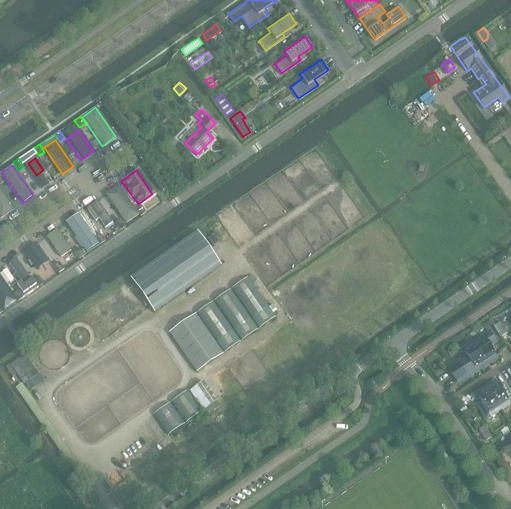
[(0,216),(13,208),(0,189),(0,216)]
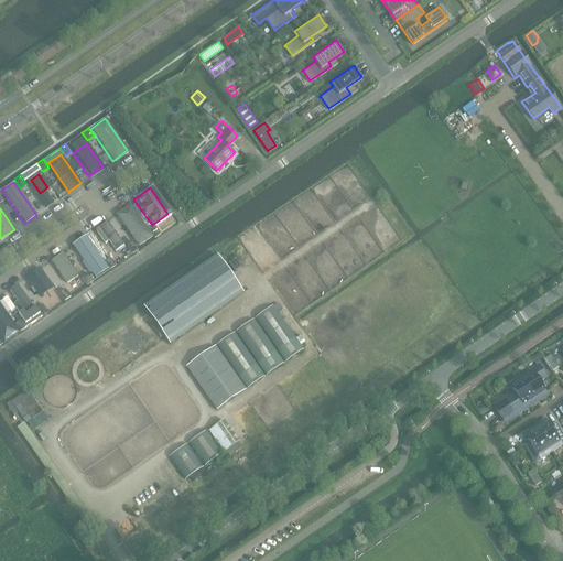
[(120,208),(110,216),(128,241),(138,235),(120,208)]
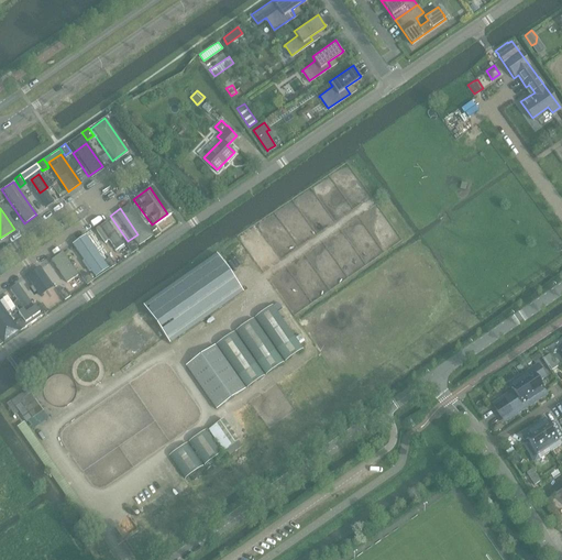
[(106,220),(98,226),(114,250),(123,243),(106,220)]
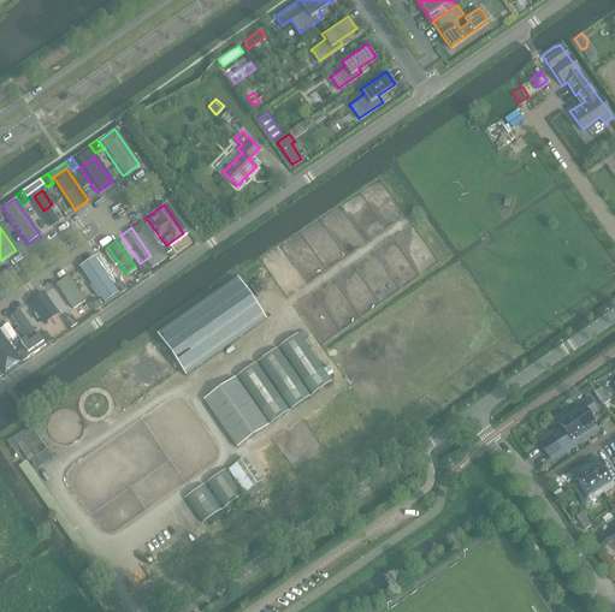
[(175,253),(169,244),(163,249),(169,257),(175,253)]
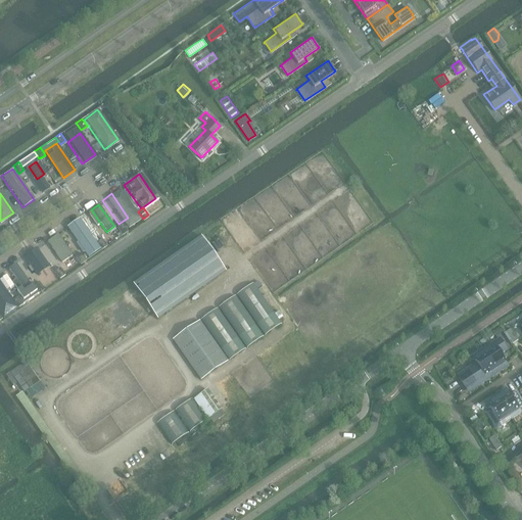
[(78,220),(69,225),(84,245),(92,240),(78,220)]
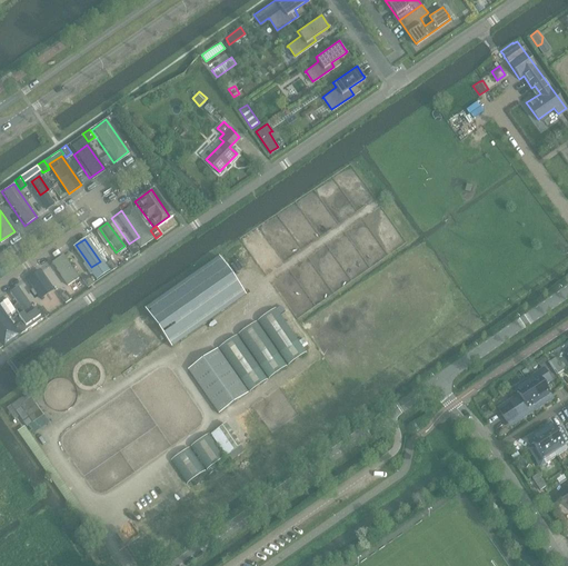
[(139,250),(133,241),(127,246),(132,254),(139,250)]
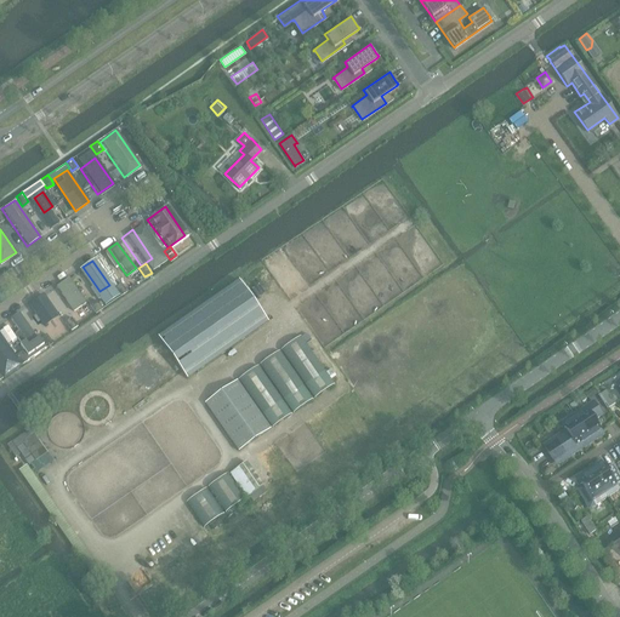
[(68,276),(55,286),(72,310),(85,302),(68,276)]
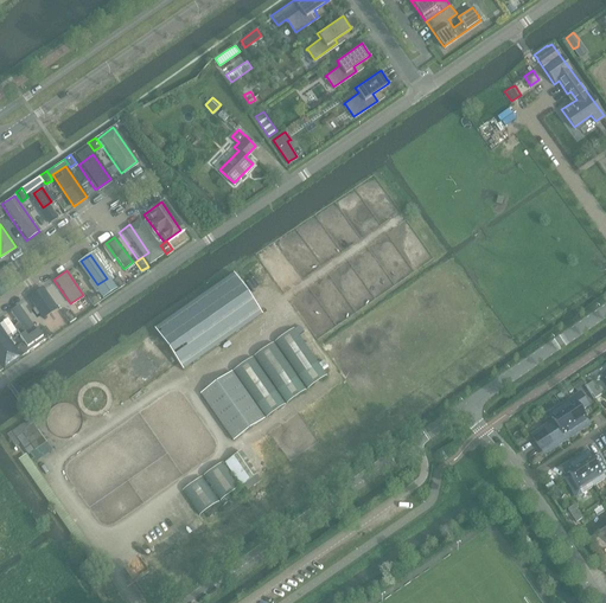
[(234,270),(154,326),(183,367),(262,310),(234,270)]
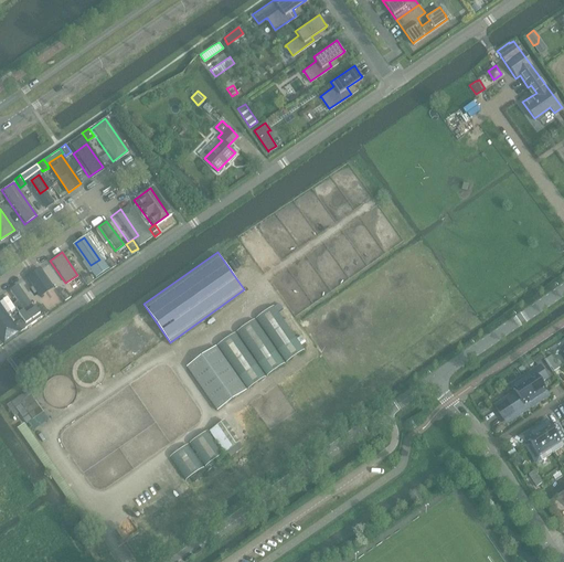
[(115,264),(109,256),(104,260),(109,268),(115,264)]
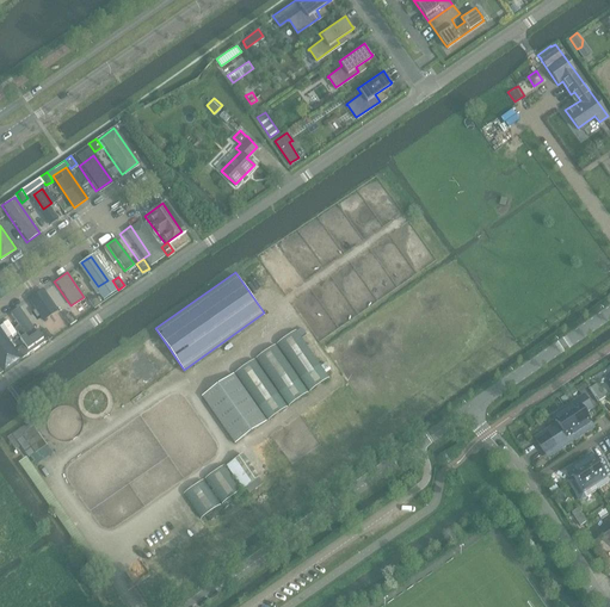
[(41,289),(31,296),(55,328),(65,322),(41,289)]
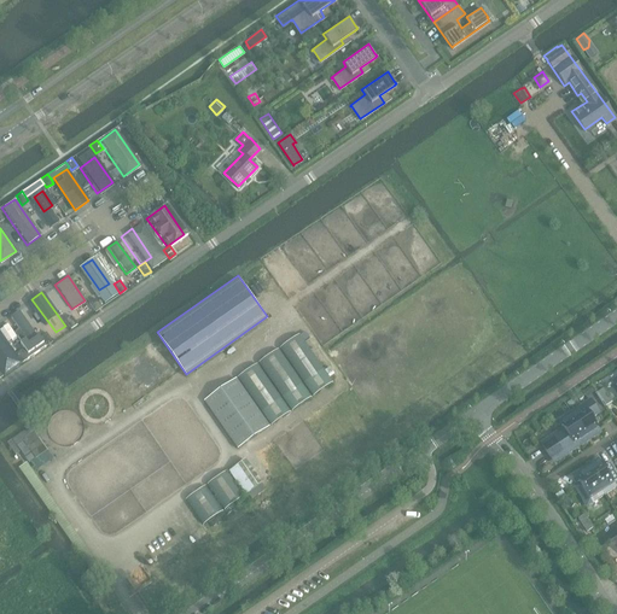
[(102,305),(95,297),(88,302),(94,310),(102,305)]
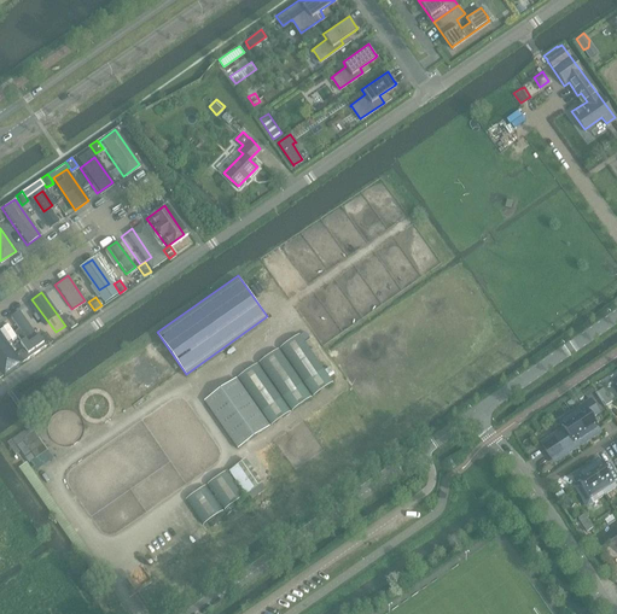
[(18,310),(9,317),(27,343),(36,337),(18,310)]
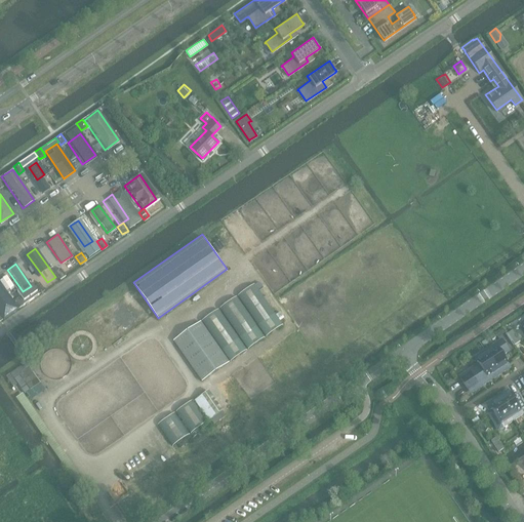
[(65,274),(59,267),(54,271),(59,278),(65,274)]
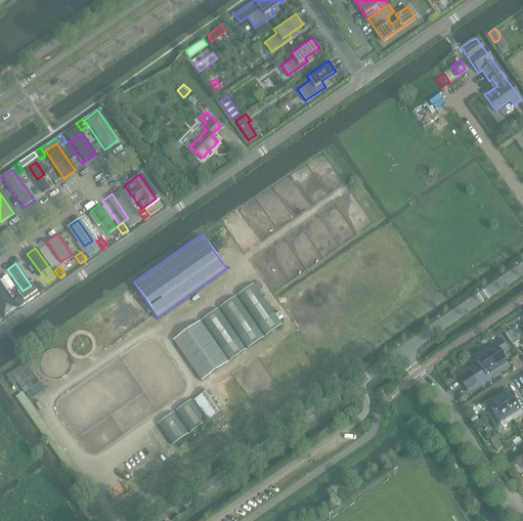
[(44,289),(39,280),(33,285),(38,292),(44,289)]
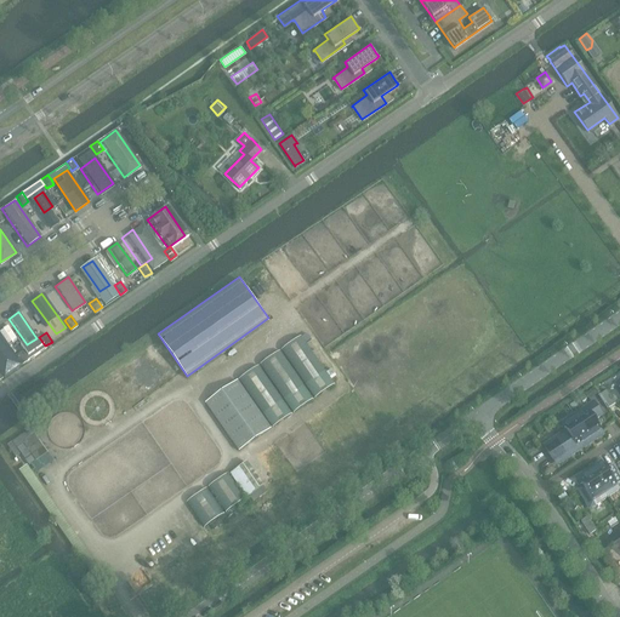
[(300,333),(280,348),(314,396),(334,382),(300,333)]
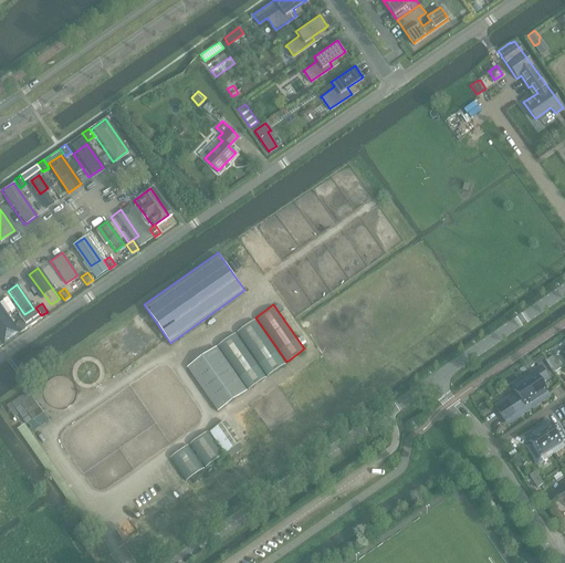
[(17,332),(0,308),(0,339),(2,342),(17,332)]
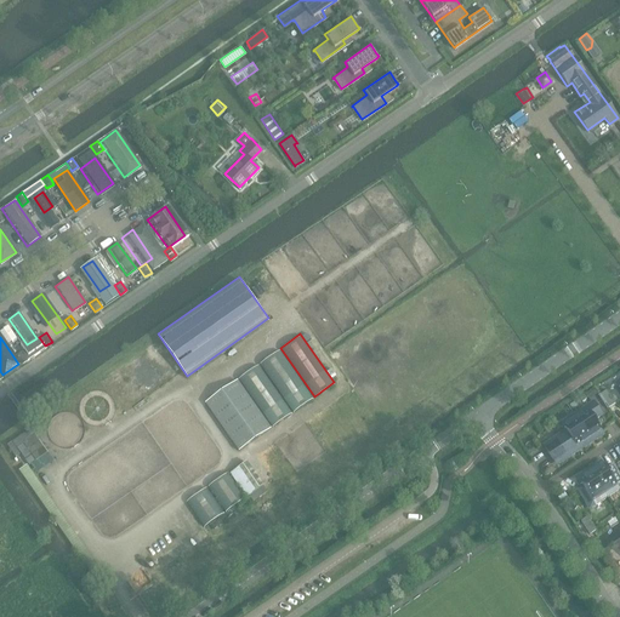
[(27,359),(21,349),(15,354),(21,363),(27,359)]
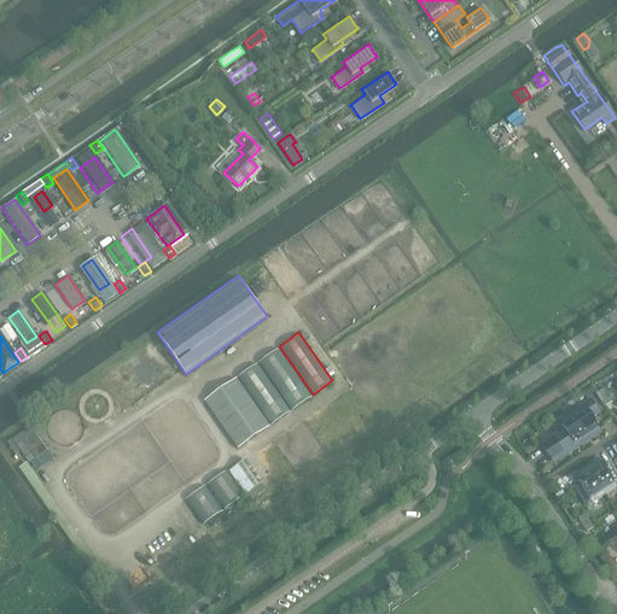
[(310,395),(277,348),(257,361),(291,409),(310,395)]
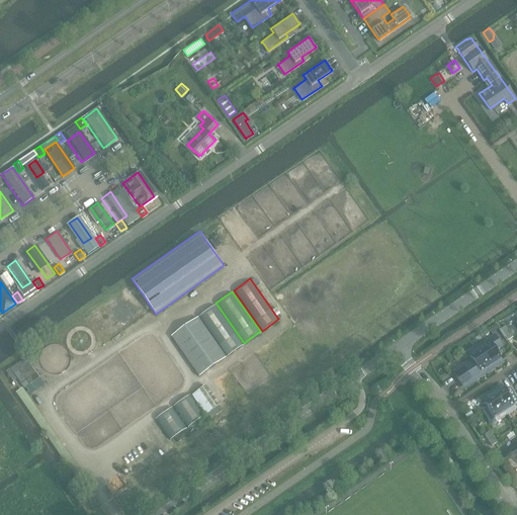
[(243,344),(214,304),(198,315),(226,355),(243,344)]
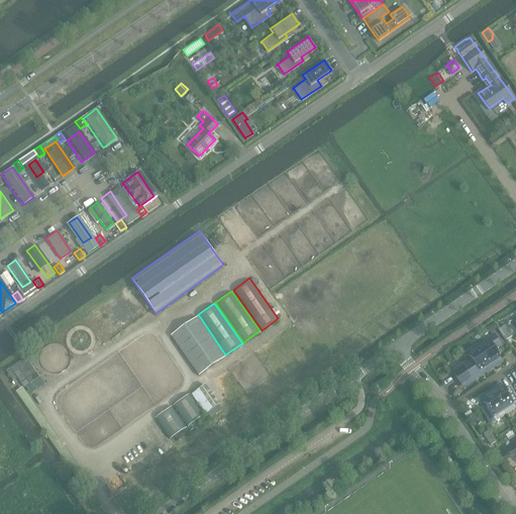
[(224,355),(196,315),(170,333),(198,374),(224,355)]
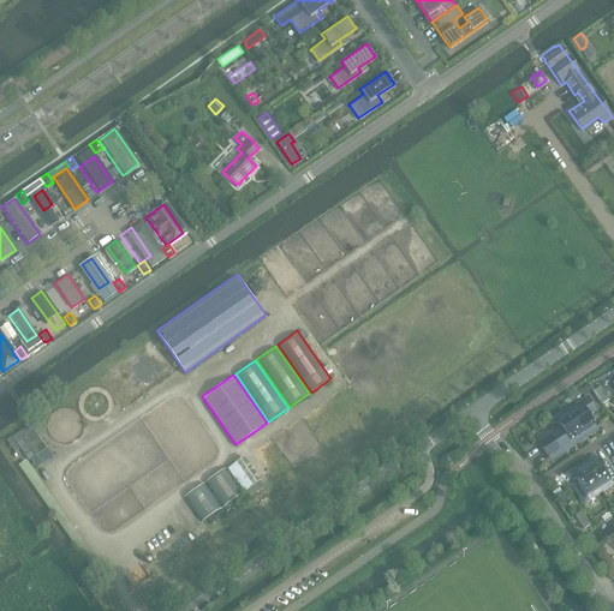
[(590,388),(586,382),(578,387),(583,393),(590,388)]
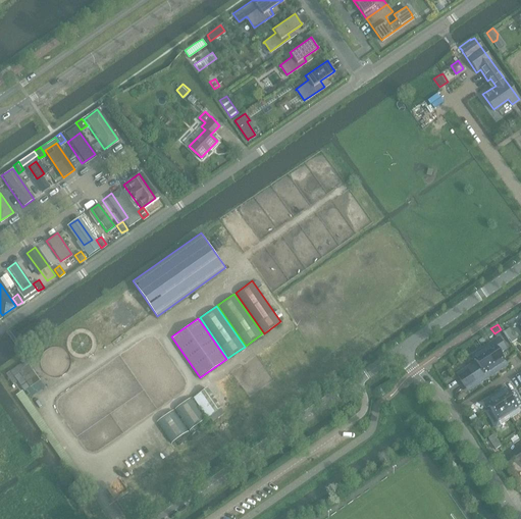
[(516,338),(509,326),(504,329),(511,341),(516,338)]
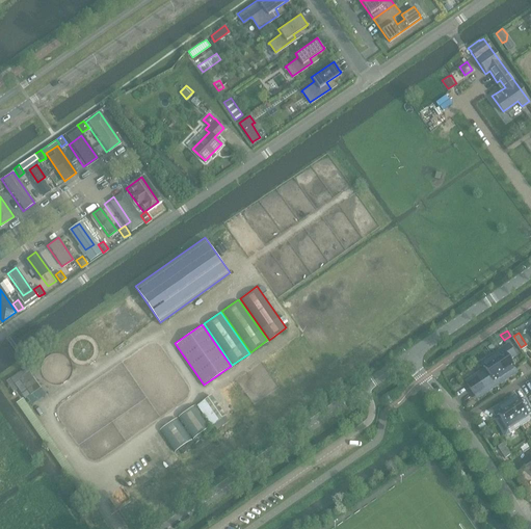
[(508,359),(515,353),(511,347),(507,342),(490,353),(504,374),(509,371),(509,372),(514,368),(508,359)]
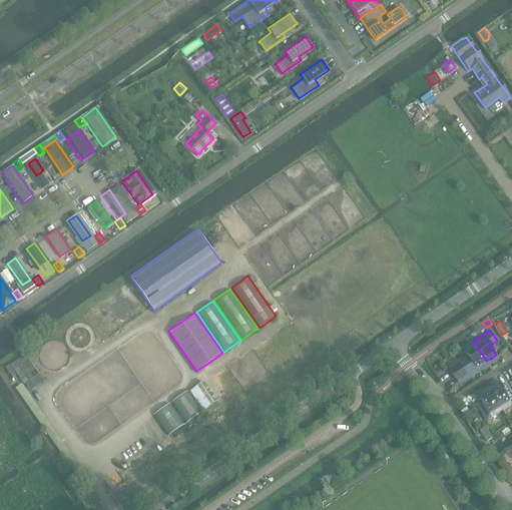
[(487,362),(486,361),(473,341),(462,347),(466,353),(466,354),(448,366),(457,380),(481,364),(481,365),(487,362)]
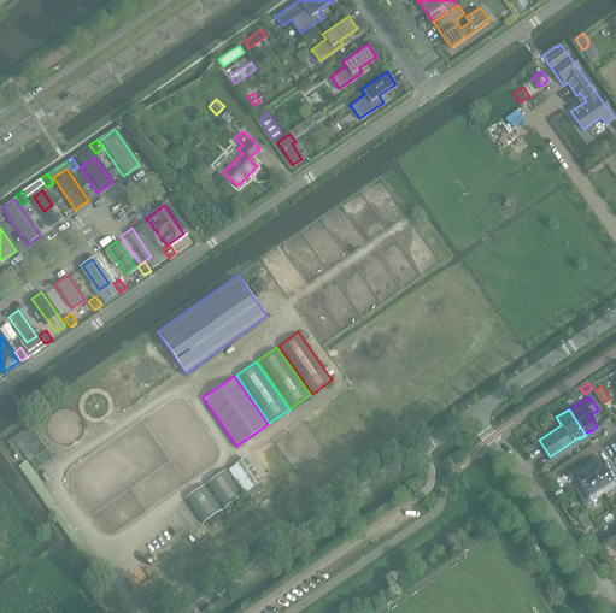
[(29,423),(11,436),(29,460),(47,447),(29,423)]
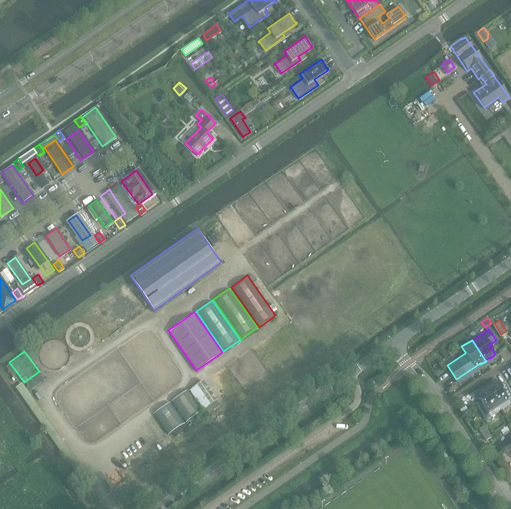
[(484,384),(484,385),(500,408),(510,402),(507,398),(510,394),(510,393),(508,388),(509,388),(504,381),(499,385),(496,381),(486,387),(484,384)]
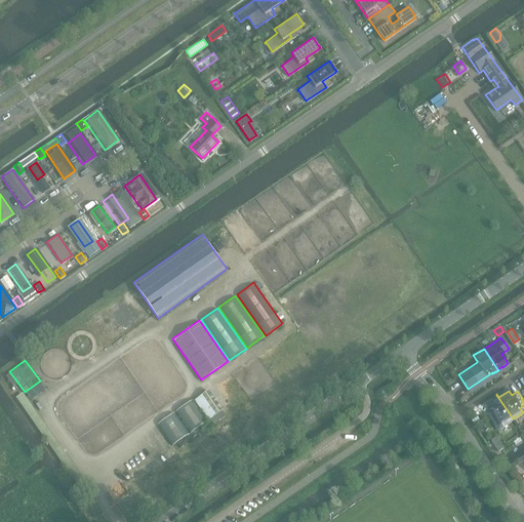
[(491,408),(486,411),(493,422),(497,418),(502,426),(513,418),(496,395),(491,398),(493,401),(488,404),(491,408)]
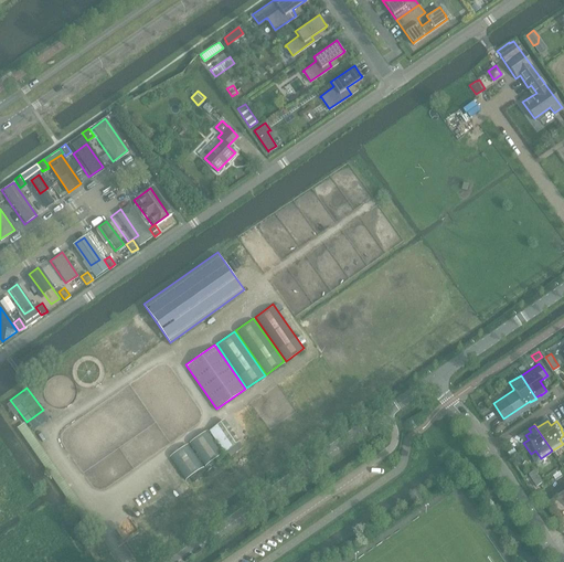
[(185,478),(223,452),(206,428),(169,456),(185,478)]
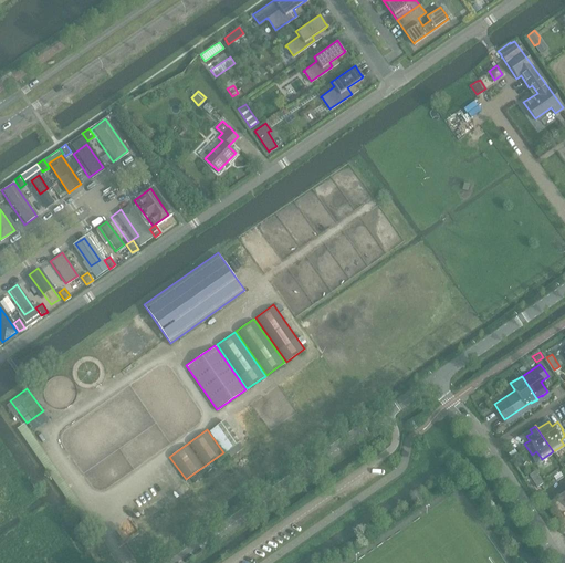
[(558,468),(552,472),(555,478),(562,473),(558,468)]
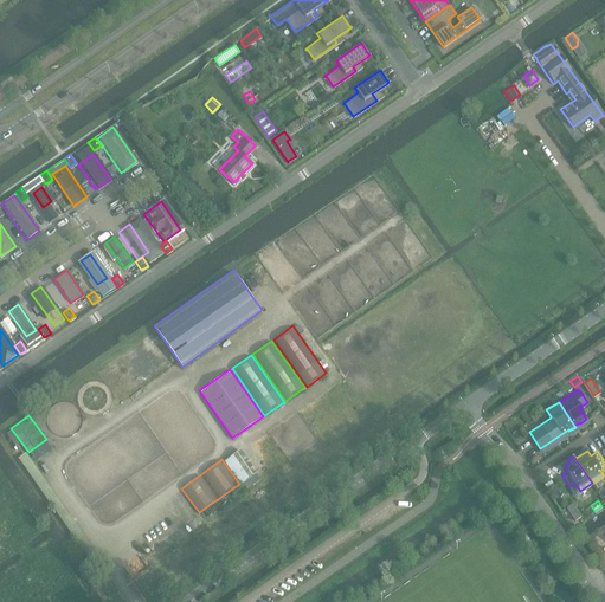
[(580,515),(572,503),(566,506),(574,519),(580,515)]
